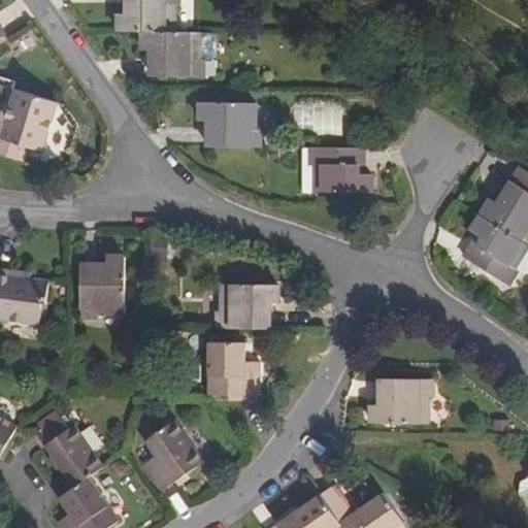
[(145,33),(175,33),(175,6),(178,6),(178,0),(128,0),(129,7),(134,7),(134,15),(122,15),(121,33),(145,33)]
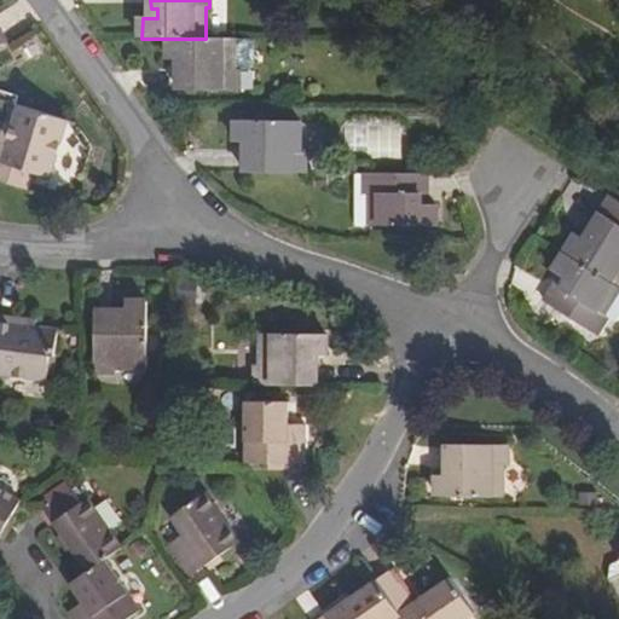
[(206,39),(171,39),(171,61),(185,61),(185,70),(179,70),(179,91),(238,91),(239,70),(233,71),(233,41),(233,40),(206,39)]
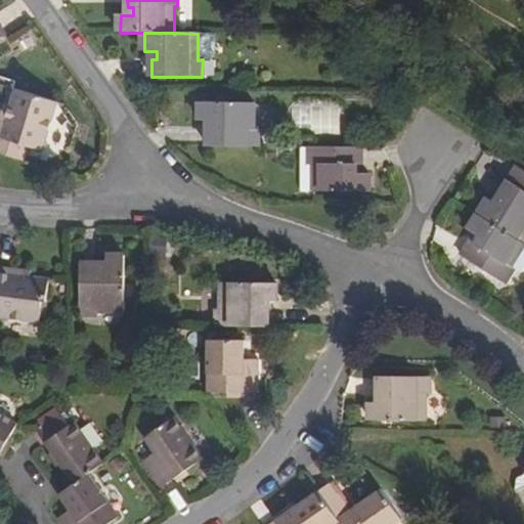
[(212,35),(198,35),(198,60),(203,59),(213,59),(216,55),(216,39),(212,35)]
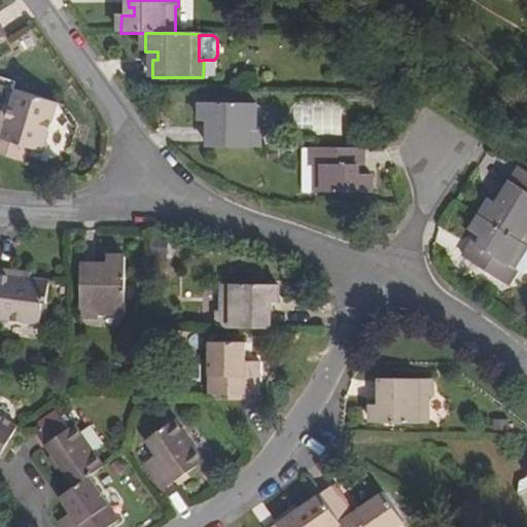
[(39,153),(55,105),(12,91),(0,128),(0,154),(22,163),(26,149),(39,153)]
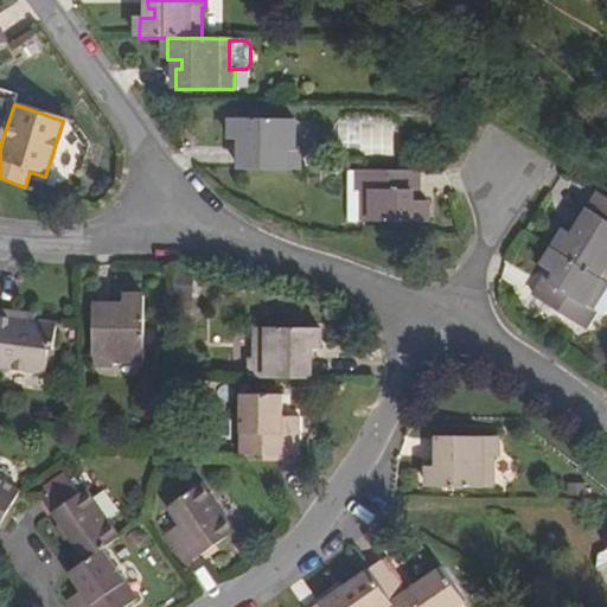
[(244,171),(301,172),(302,151),(296,151),(296,121),(236,120),(235,139),(250,140),(250,149),(244,149),(244,171)]
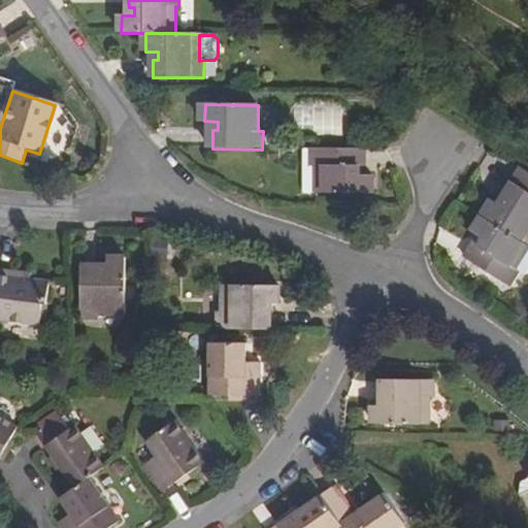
[(297,131),(343,130),(342,109),(296,109),(297,131)]
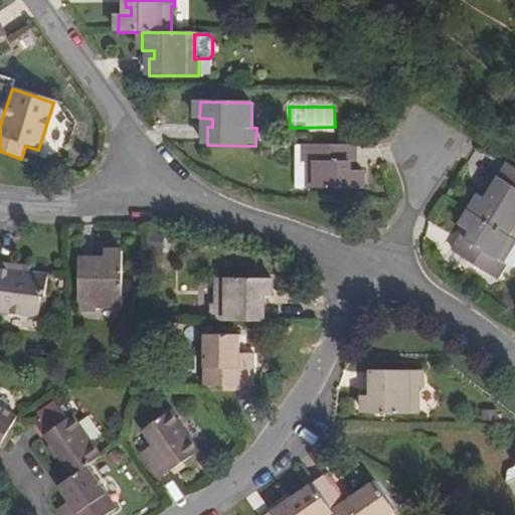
[(356,156),(356,147),(307,146),(307,164),(312,164),(312,190),(364,189),(364,173),(352,173),(352,164),(356,164),(356,156)]
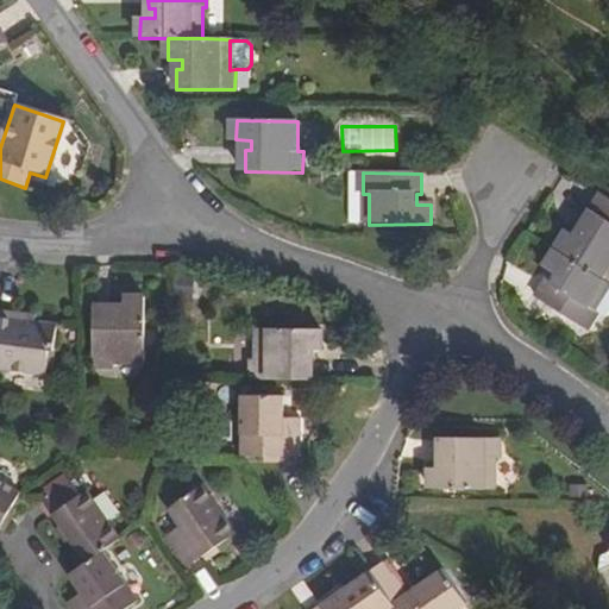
[(608,283),(608,201),(602,196),(588,217),(579,230),(584,233),(579,242),(566,233),(556,249),(608,283)]
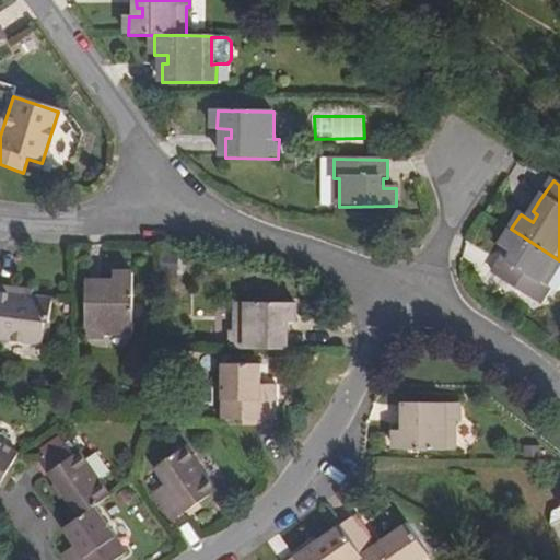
[(545,284),(559,260),(511,229),(501,245),(513,253),(506,260),(503,258),(499,265),(493,273),(537,302),(547,287),(545,284)]
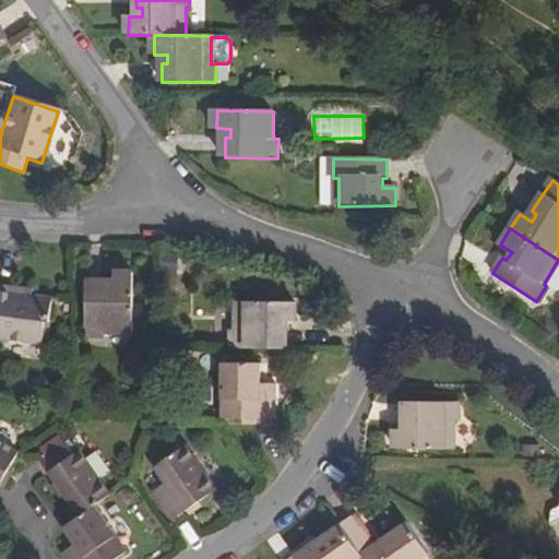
[(135,263),(117,263),(116,275),(106,275),(106,270),(90,270),(88,326),(107,328),(107,323),(135,323),(135,263)]
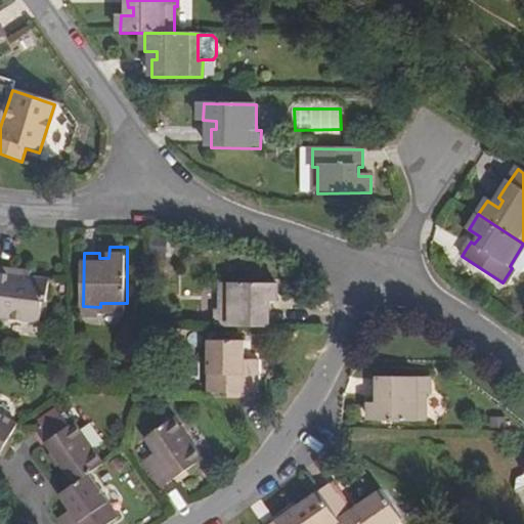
[(0,317),(40,323),(43,301),(46,302),(49,278),(32,276),(18,274),(18,269),(0,266),(0,317)]
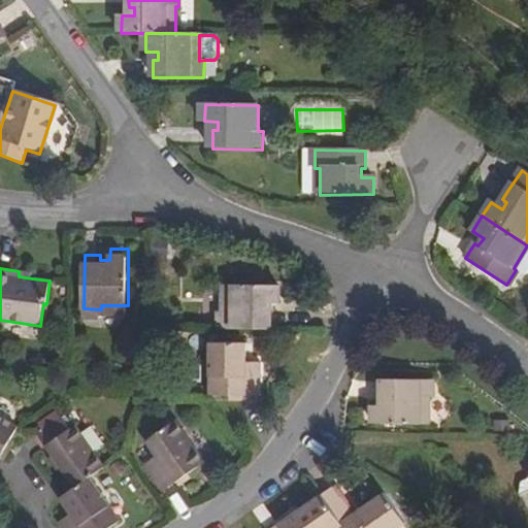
[(224,331),(275,332),(275,324),(275,315),(269,315),(270,305),(282,305),(282,288),(229,287),(228,314),(224,314),(224,331)]
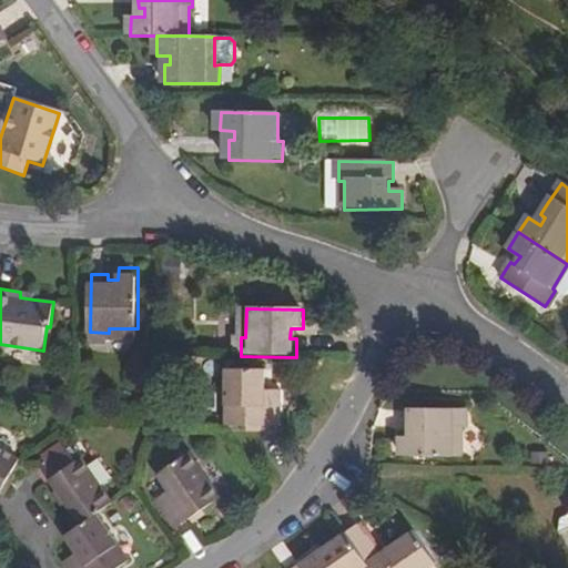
[(223,427),(280,427),(280,414),(280,391),(264,391),(265,371),(224,369),(223,427)]
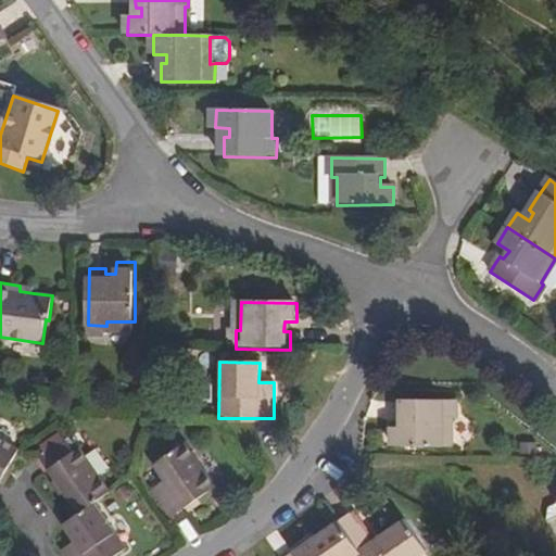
[(393,447),(451,447),(451,420),(455,420),(455,402),(402,402),(402,413),(402,420),(407,420),(406,430),(393,430),(393,447)]
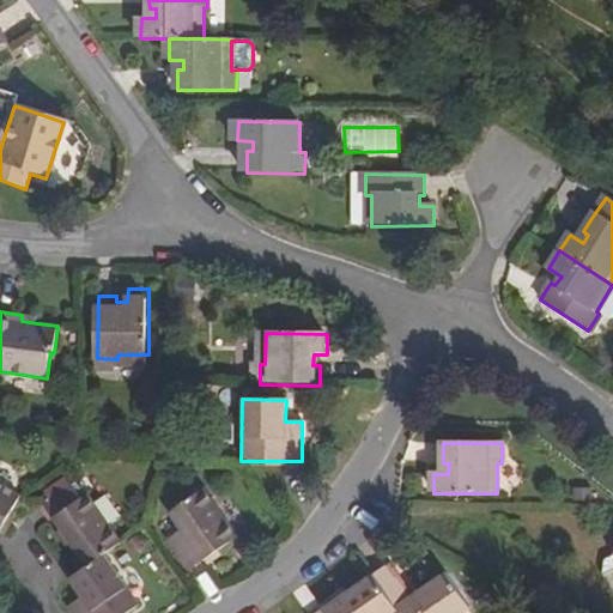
[(0,533),(20,496),(0,484),(0,533)]
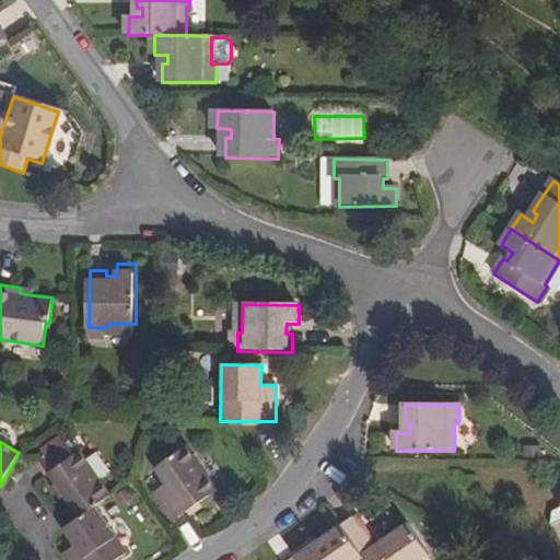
[(78,516),(92,506),(111,493),(79,450),(73,454),(66,442),(38,462),(66,499),(78,516)]
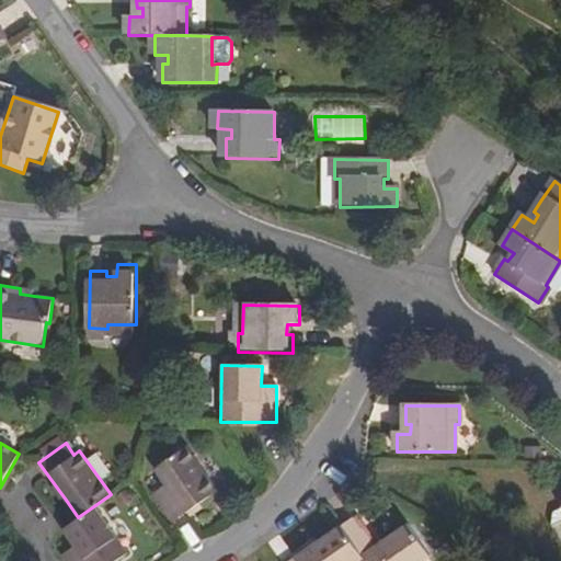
[(217,493),(184,445),(151,468),(164,484),(151,494),(173,524),(186,514),(217,493)]
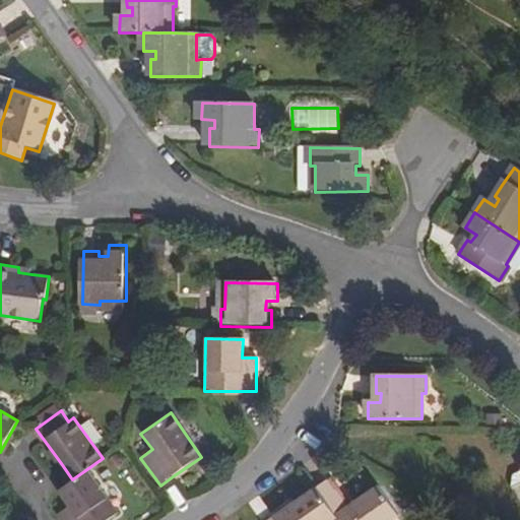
[(85,470),(72,479),(55,492),(66,508),(56,515),(59,519),(106,519),(116,514),(85,470)]
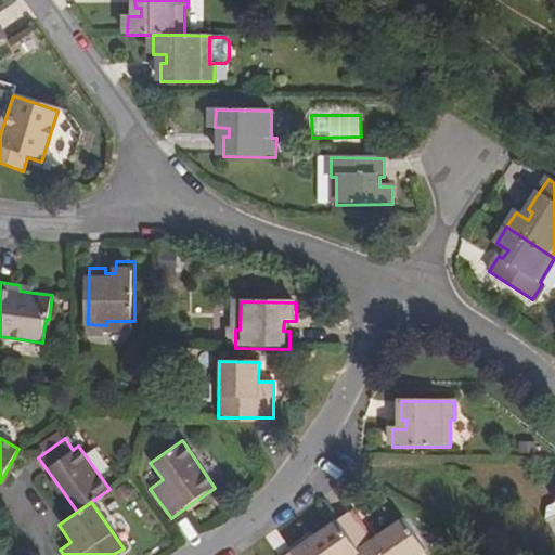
[(554,502),(546,508),(544,520),(554,543),(554,502)]
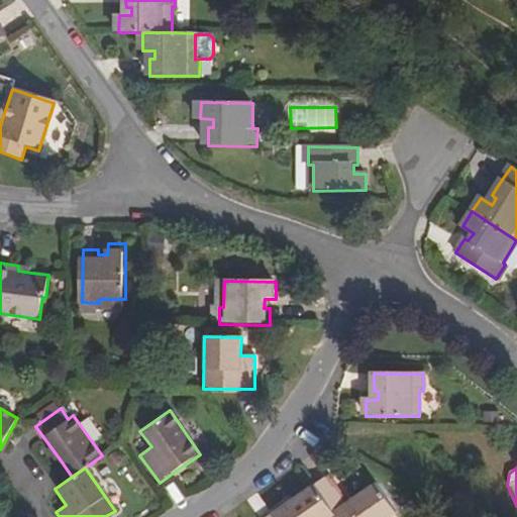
[(313,486),(333,514),(334,516),(391,516),(397,513),(376,483),(347,502),(329,475),(322,480),(313,486)]
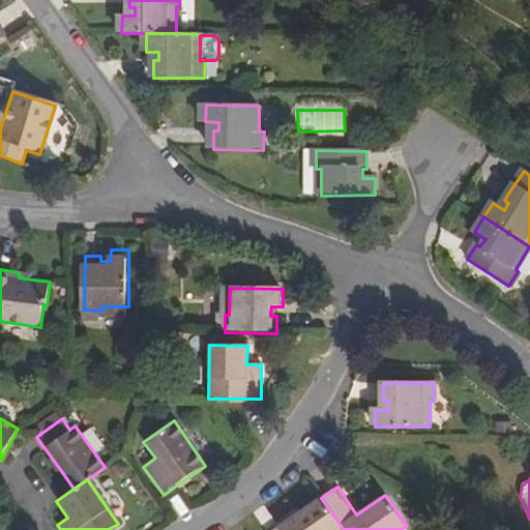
[(273,529),(336,529),(342,527),(321,498),(280,526),(273,529)]
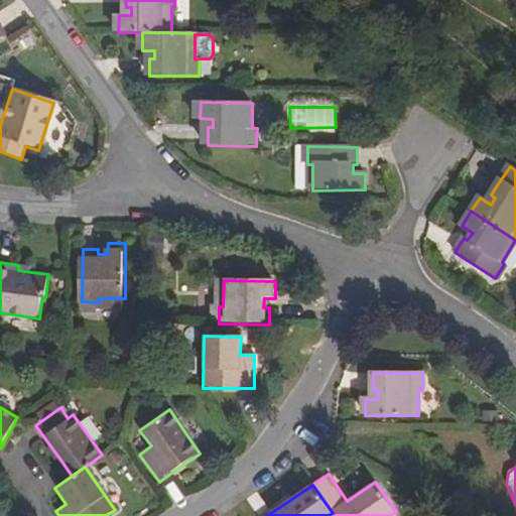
All buildings are outlined.
